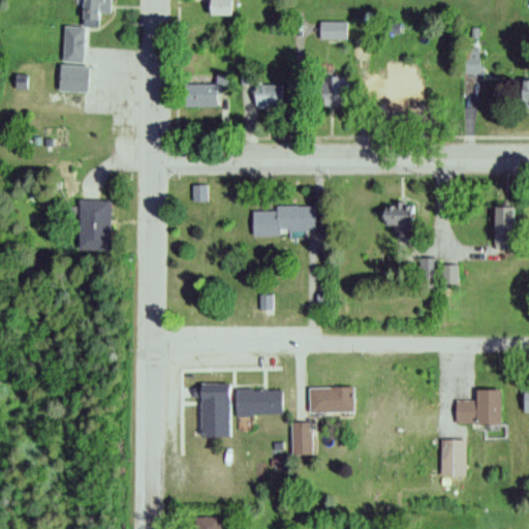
[(57,93),(87,94),(88,67),(87,67),(88,27),(100,27),(100,13),(111,14),(111,0),(80,0),(80,27),(63,27),(62,64),(58,64),(57,93)]
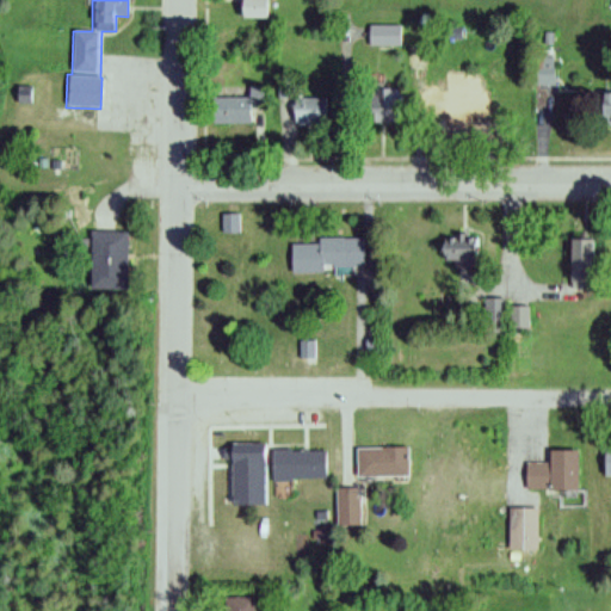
[(270,17),(270,0),(239,0),(240,17),(270,17)]
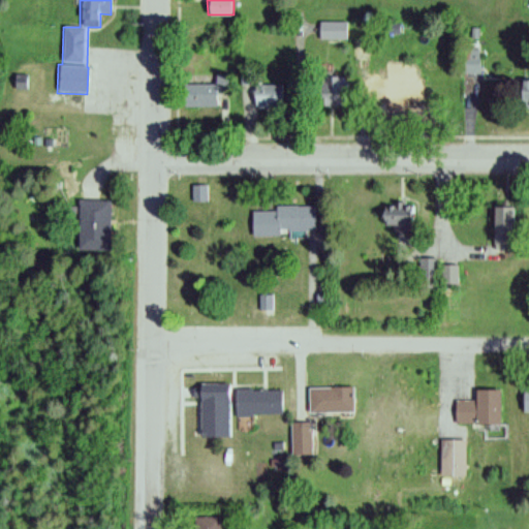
[(349,40),(349,23),(318,23),(318,40),(349,40)]
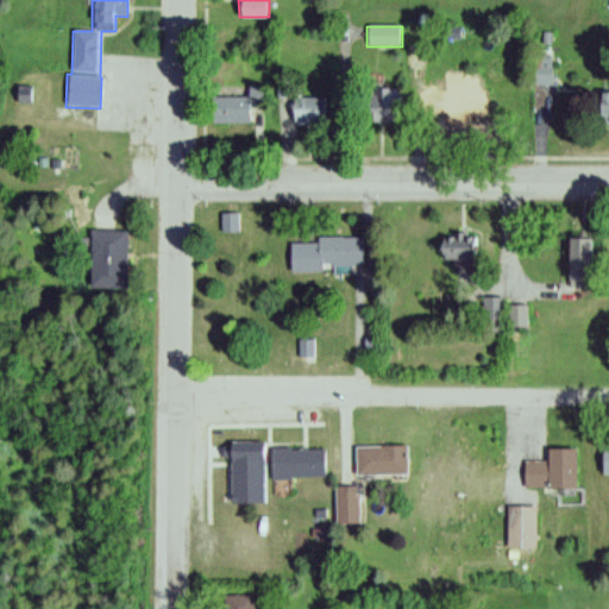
[(552,85),(552,57),(533,57),(533,85),(552,85)]
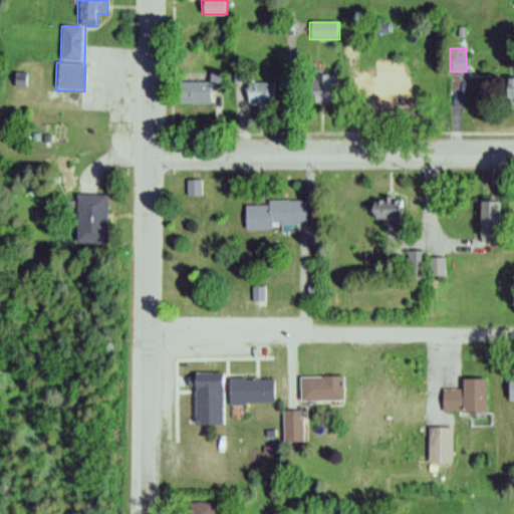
[(379,66),(378,104),(402,104),(402,66),(379,66)]
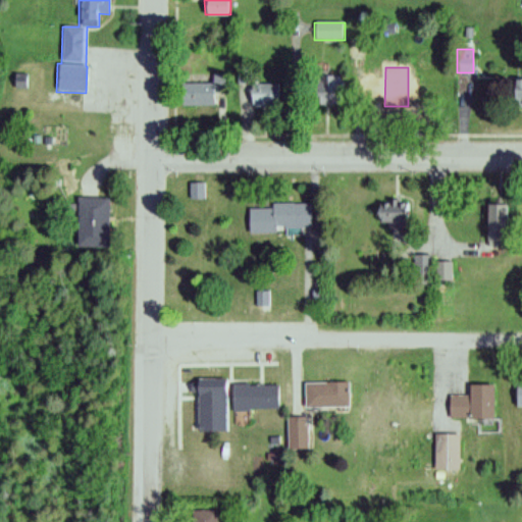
[(340,105),(340,76),(304,76),(304,105),(340,105)]
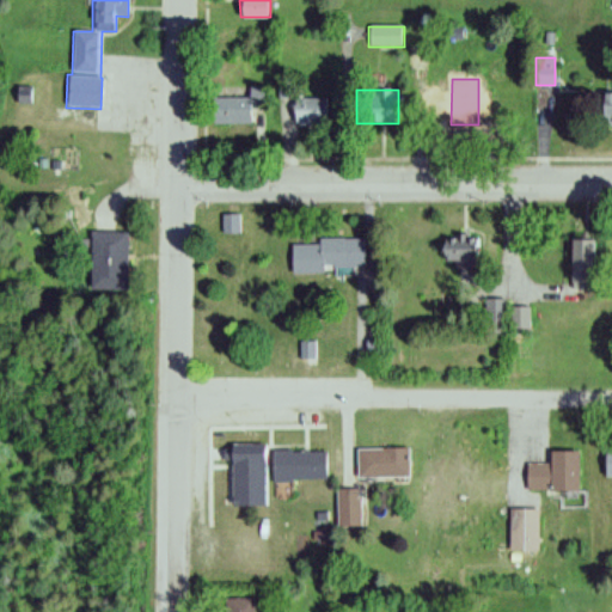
[(611,92),(599,92),(599,127),(611,126),(611,92)]
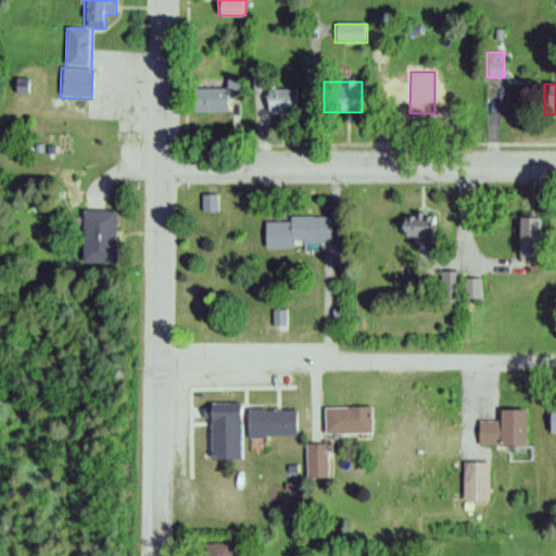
[(227,88),(193,88),(193,114),(227,114),(227,88)]
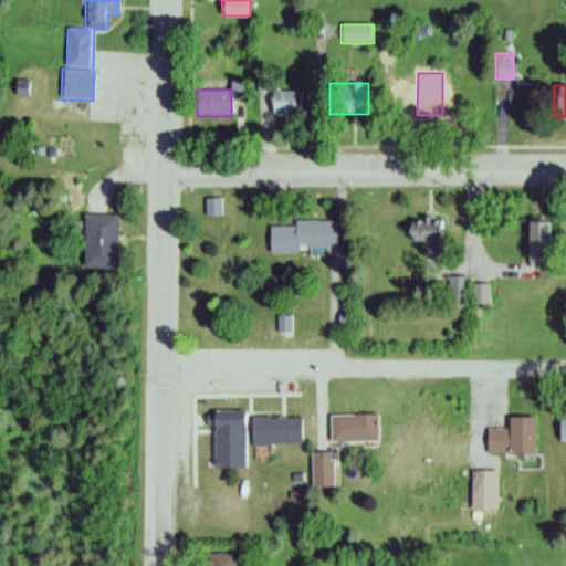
[(304,90),(271,90),(271,117),(304,117),(304,90)]
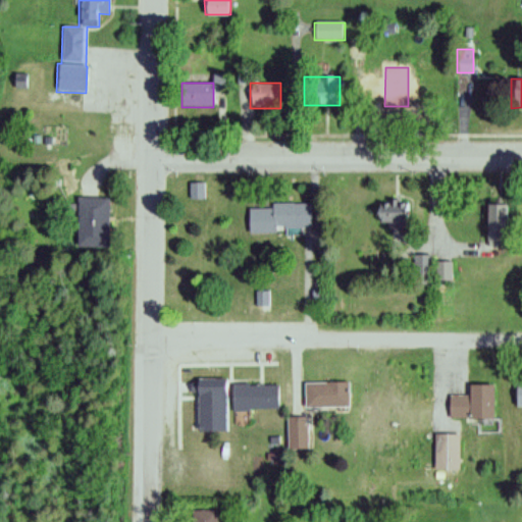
[(79,198),(79,248),(109,248),(109,198),(79,198)]
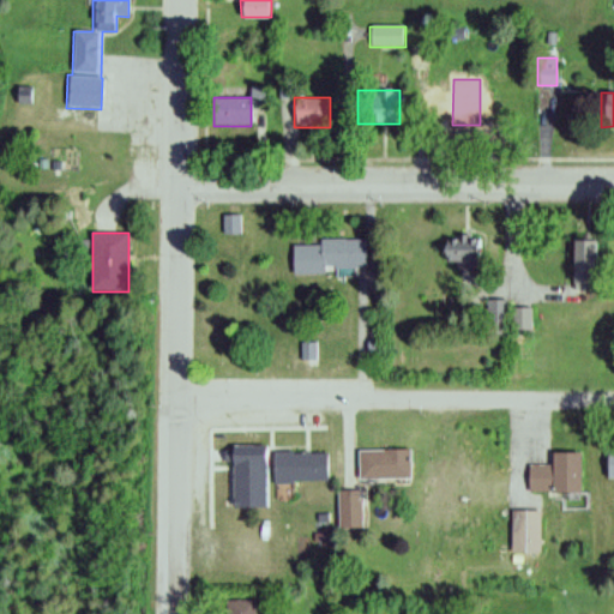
[(365,240),(319,240),(319,245),(293,245),(293,275),(336,275),(336,276),(365,276),(365,240)]
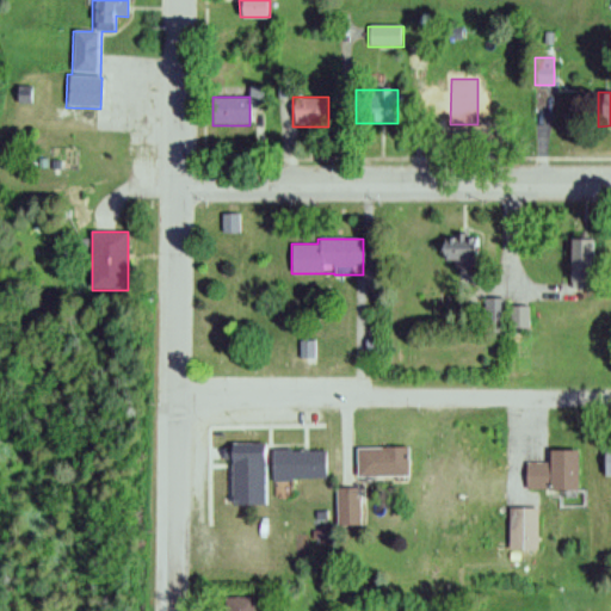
[(568,284),(592,284),(592,239),(568,239),(568,284)]
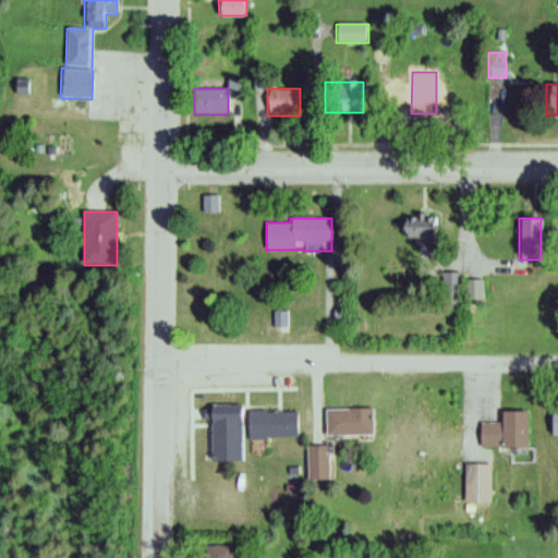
[(403,238),(424,238),(424,226),(403,226),(403,238)]
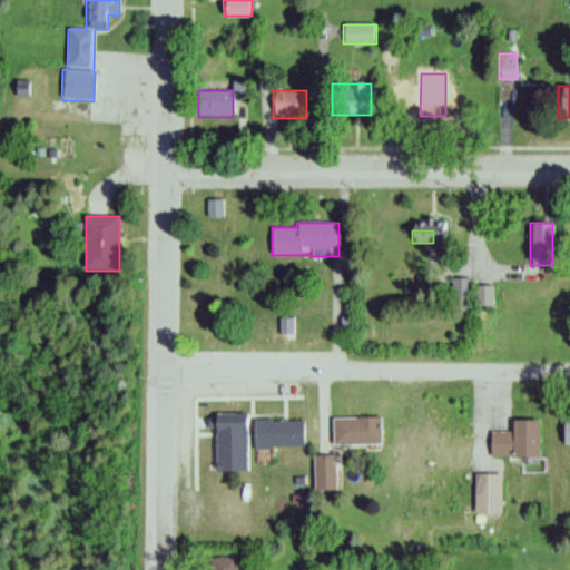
[(469,278),(452,278),(452,308),(469,308),(469,278)]
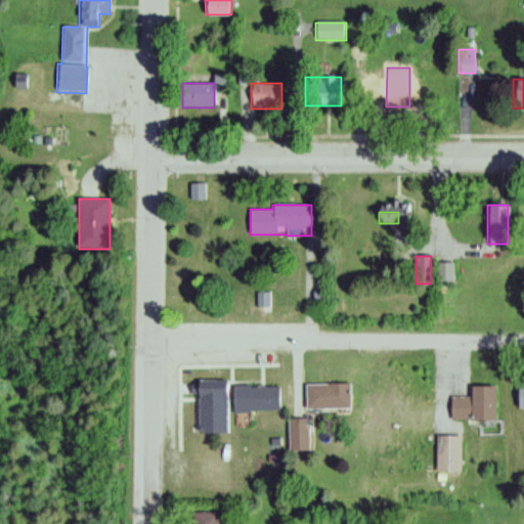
[(452,262),(438,262),(438,281),(453,281),(452,262)]
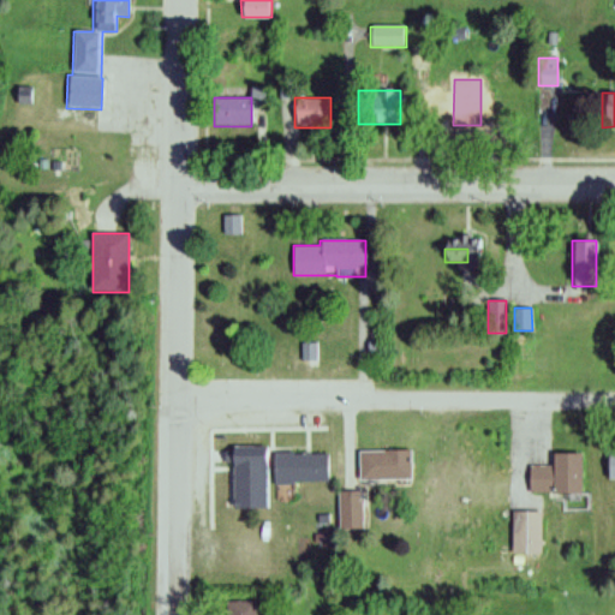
[(231,508),(268,508),(268,447),(231,447),(231,508)]
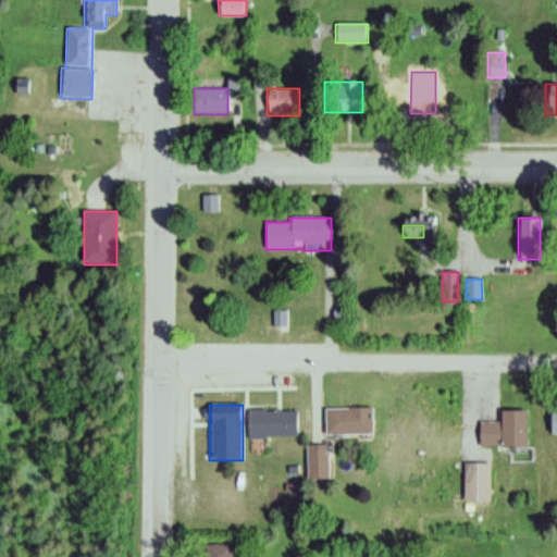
[(370,409),(324,409),(324,435),(370,435),(370,409)]
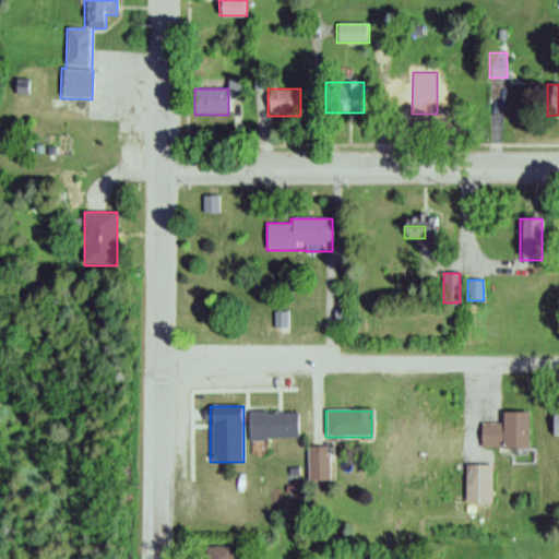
[(297,439),(297,412),(249,412),(249,439),(297,439)]
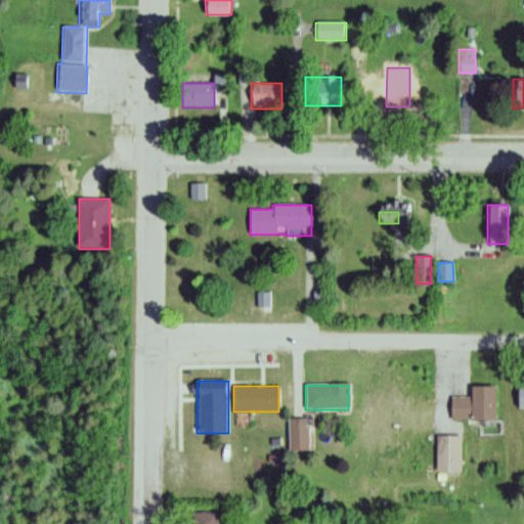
[(451,420),(495,420),(495,386),(471,386),(471,397),(451,397),(451,420)]
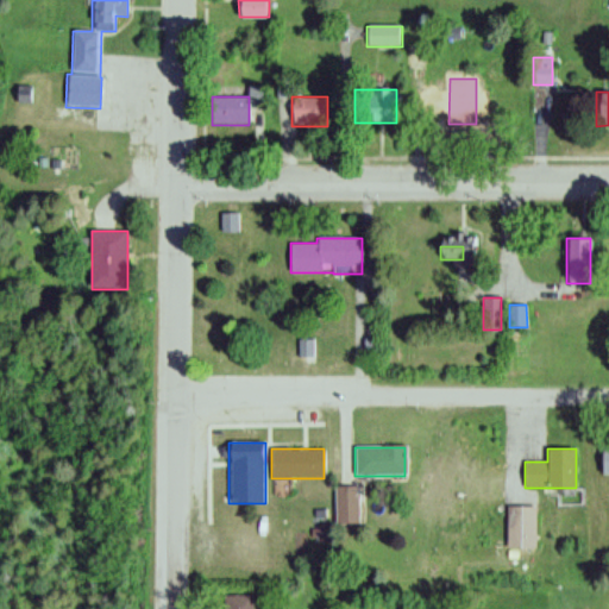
[(358,489),(337,488),(337,521),(357,522),(358,489)]
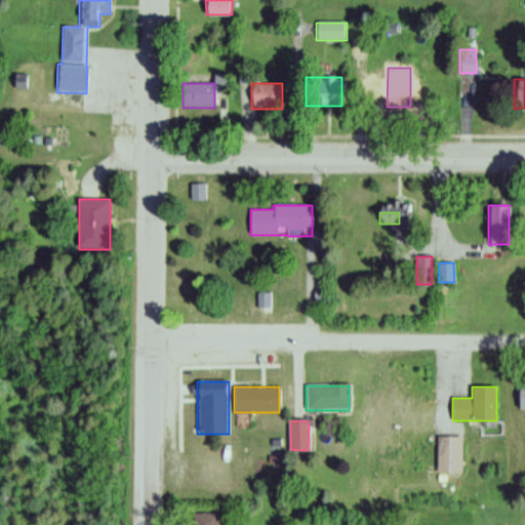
[(462,473),(462,437),(437,437),(437,473),(462,473)]
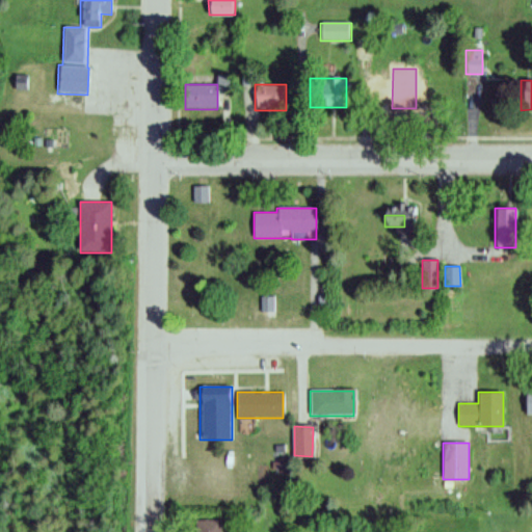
[(222,531),(223,522),(195,522),(195,531),(222,531)]
